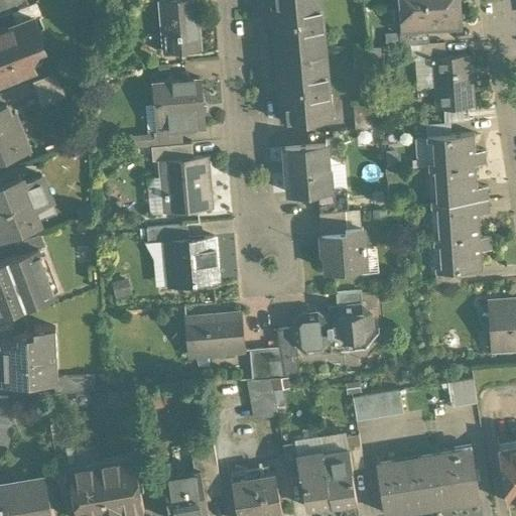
[(25,0),(0,0),(0,16),(11,12),(27,5),(25,0)]
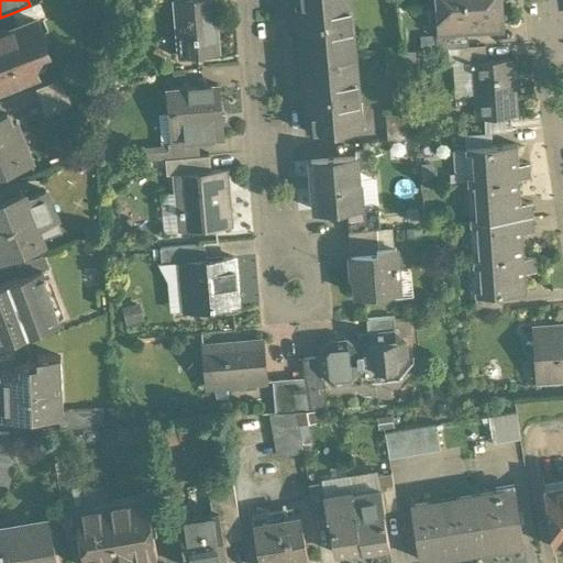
[(177,0),(176,0),(173,0),(178,56),(216,53),(213,28),(217,28),(213,0),(177,0)]
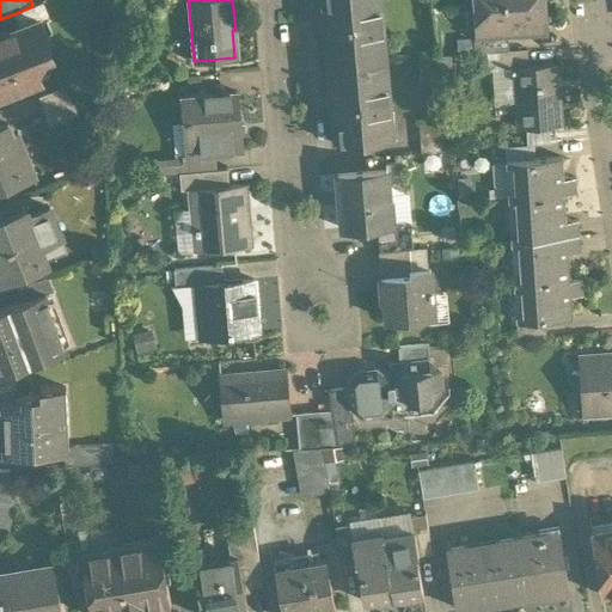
[(379,0),(322,0),(328,66),(385,61),(379,0)]
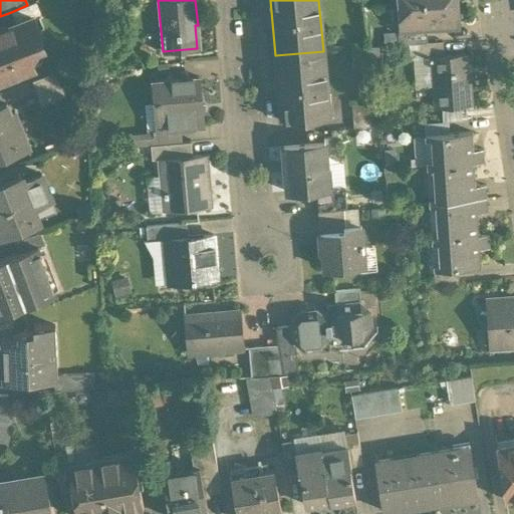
[(454,1),(402,4),(403,26),(404,29),(426,27),(455,25),(454,1)]
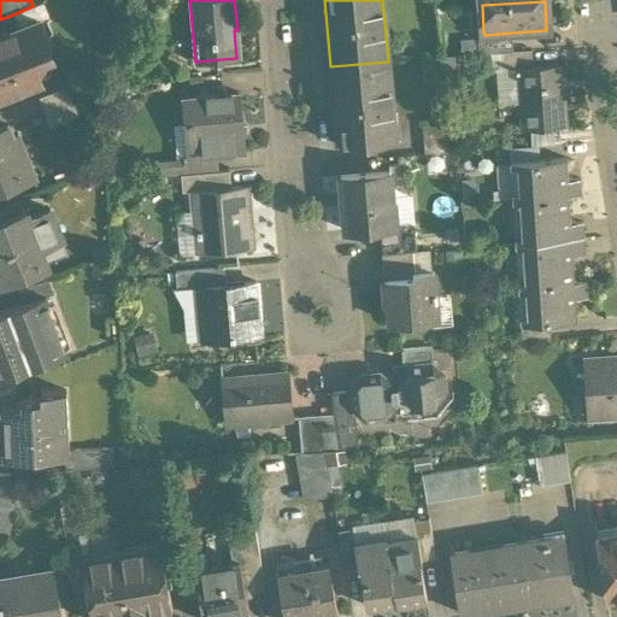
[(33,6),(13,15),(18,28),(39,19),(39,21),(48,17),(42,3),(33,6)]
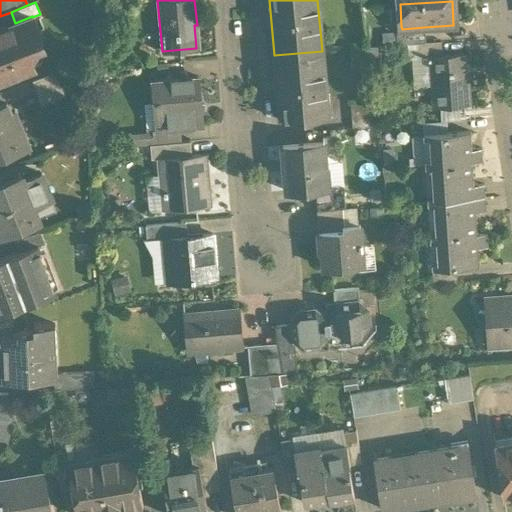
[(15,23),(0,28),(0,80),(32,67),(28,55),(30,49),(43,44),(32,17),(32,16),(15,23)]
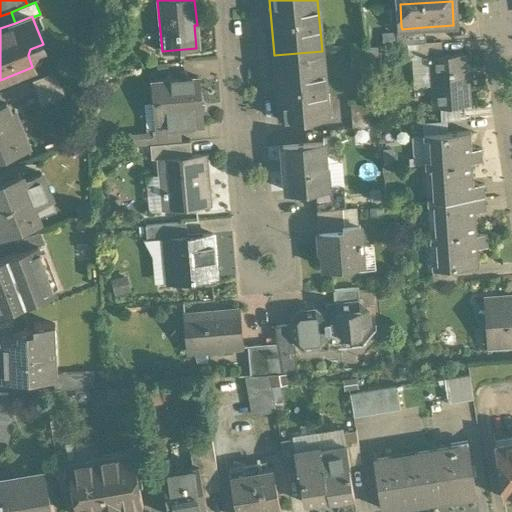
[(424,27),(402,29),(401,26),(396,27),(397,45),(416,43),(425,43),(424,27)]
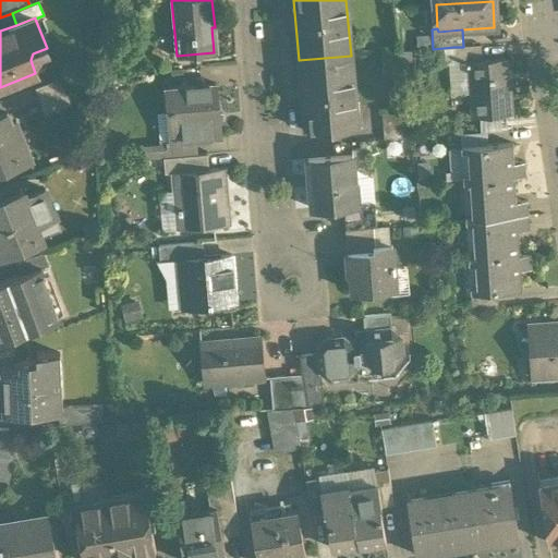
[(463,47),(453,47),(455,62),(468,61),(481,60),(480,46),(463,47)]
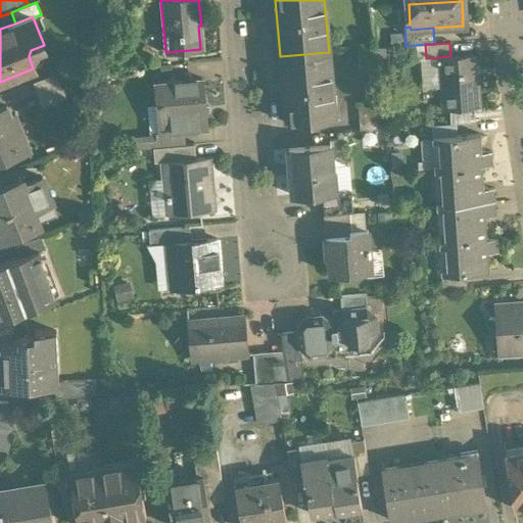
[(329,52),(280,56),(286,124),(335,120),(329,52)]
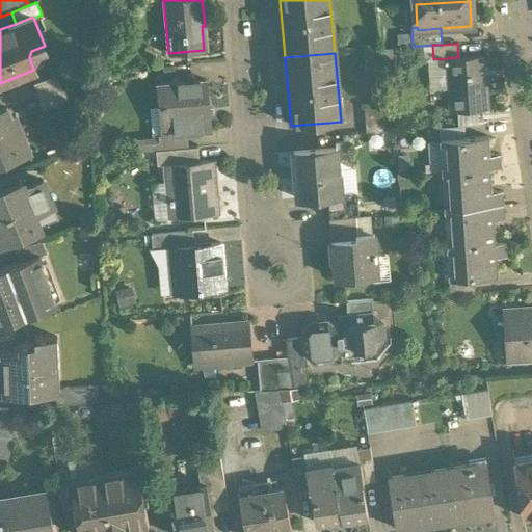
[(458,57),(446,58),(450,111),(487,108),(483,55),(458,57)]
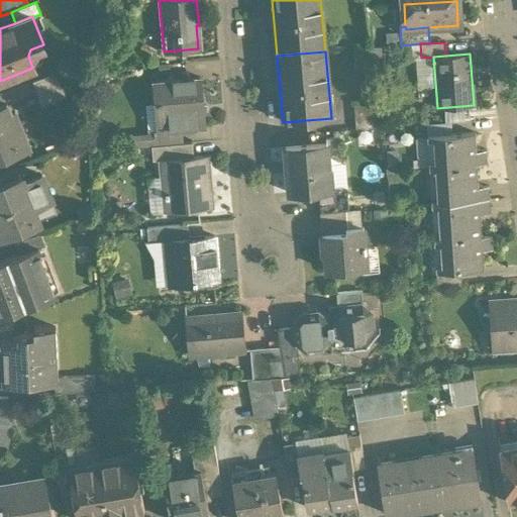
[(56,73),(32,82),(41,105),(65,96),(56,73)]
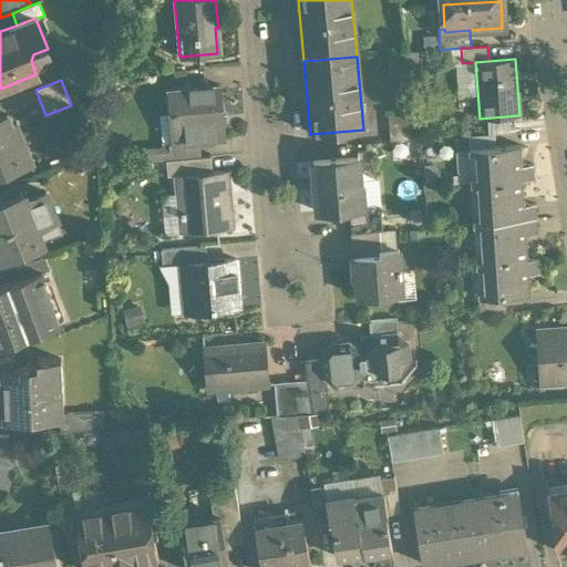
[(218,85),(171,90),(175,143),(176,145),(198,143),(224,141),(218,85)]
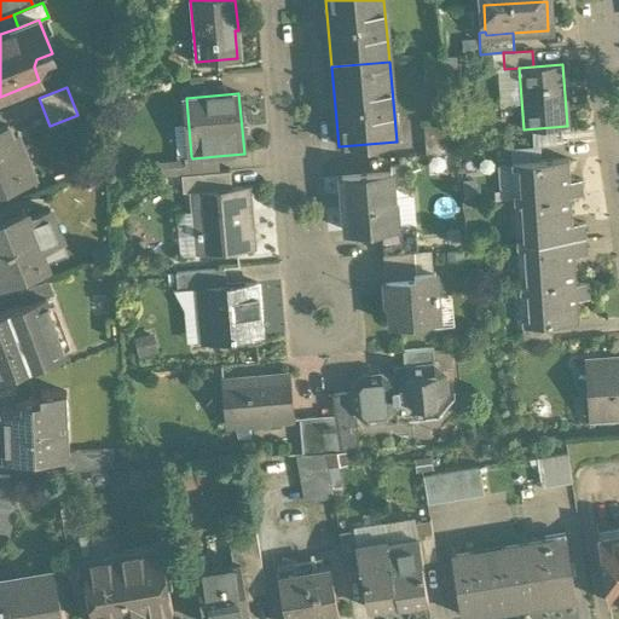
[(17,133),(11,136),(7,125),(0,127),(0,189),(34,177),(17,133)]
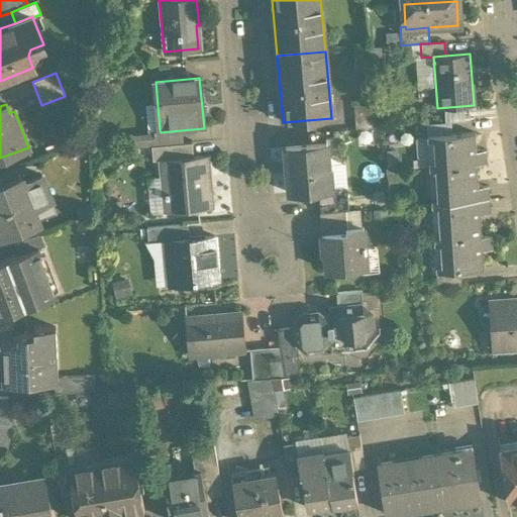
[(376,104),(353,106),(355,129),(380,127),(376,104)]
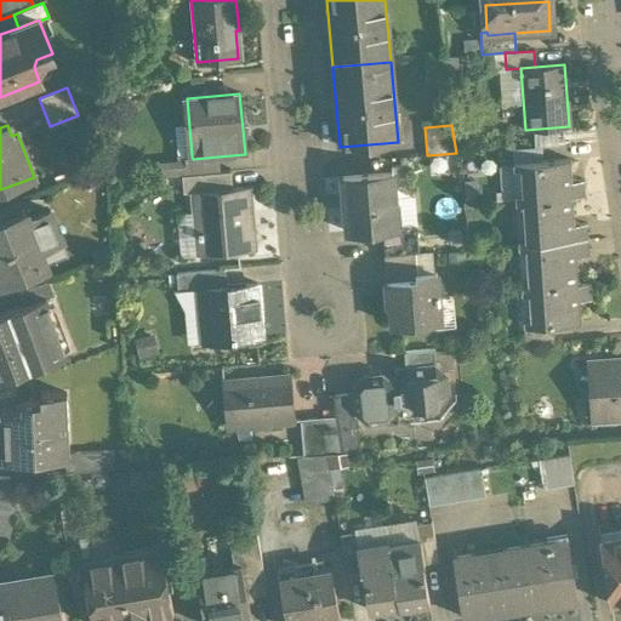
[(569,126),(525,130),(527,148),(542,148),(570,146),(569,126)]
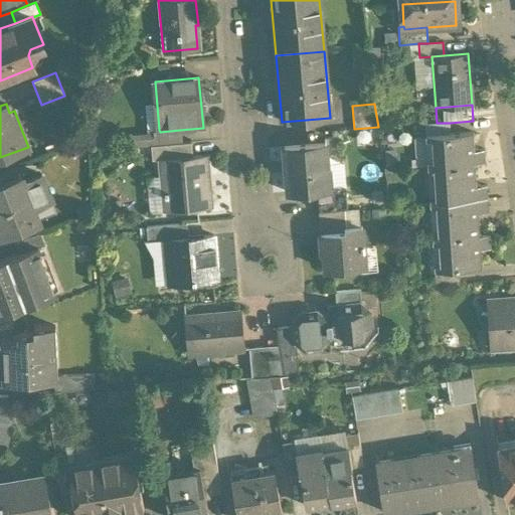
[(451,134),(450,123),(437,123),(424,124),(425,136),(435,135),(451,134)]
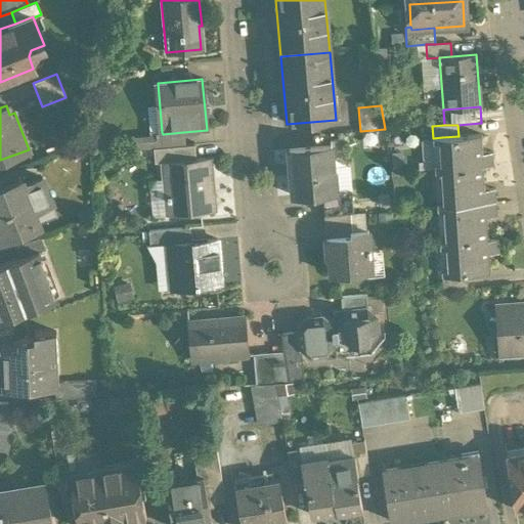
[(183,132),(163,134),(162,132),(156,133),(158,149),(184,147),(183,132)]
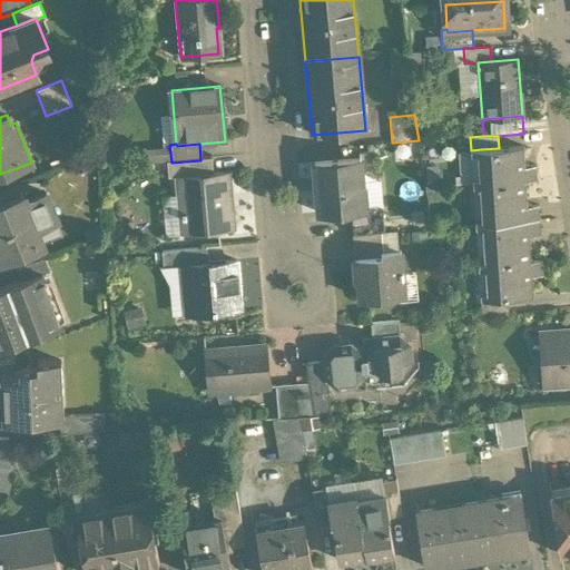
[(499,148),(481,149),(482,163),(478,163),(479,184),(526,180),(537,179),(536,166),(524,166),(523,146),(499,148)]
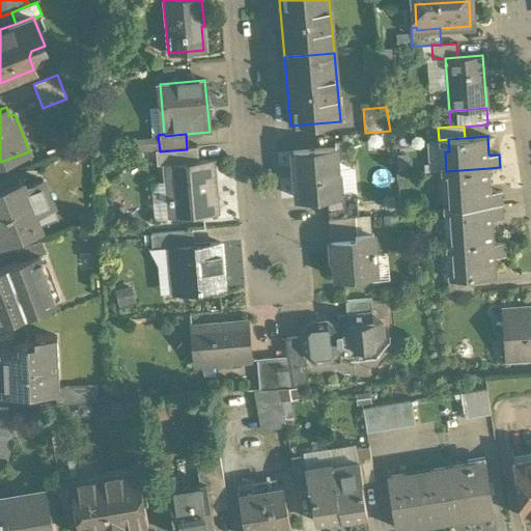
[(335,147),(292,151),(297,199),(327,197),(339,196),(339,194),(335,147)]
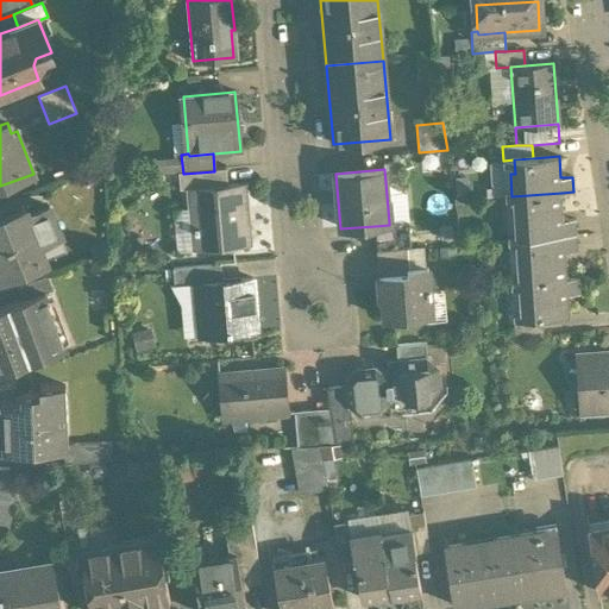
[(183,174),(179,174),(180,189),(189,188),(189,189),(227,187),(226,170),(214,171),(183,174)]
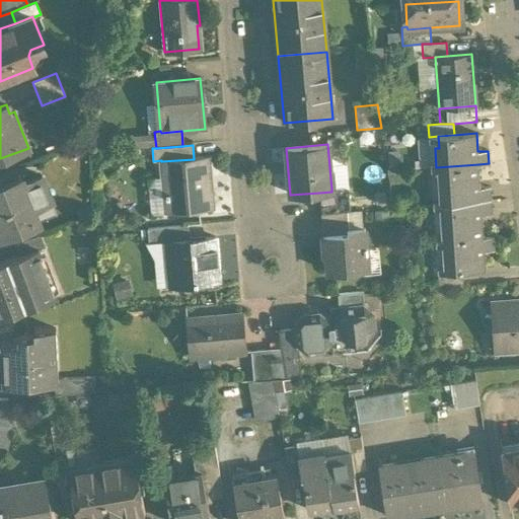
[(194,159),(161,161),(163,180),(165,180),(168,213),(209,209),(206,176),(209,176),(208,157),(194,159)]
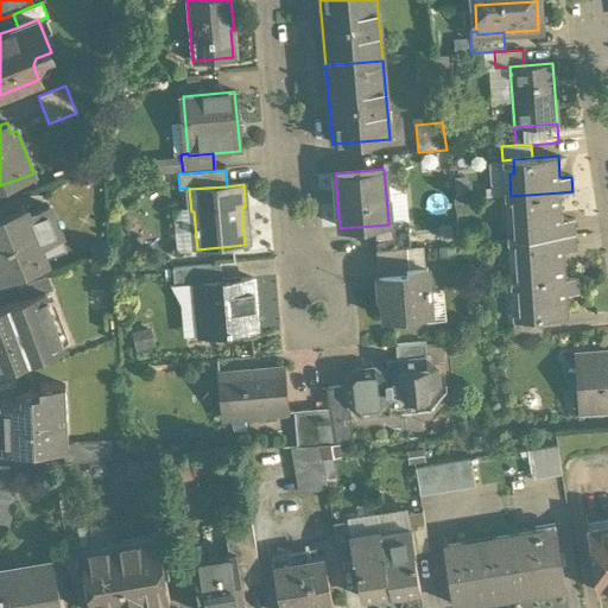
[(561,192),(518,196),(518,213),(512,214),(514,241),(549,239),(548,221),(562,220),(561,192)]
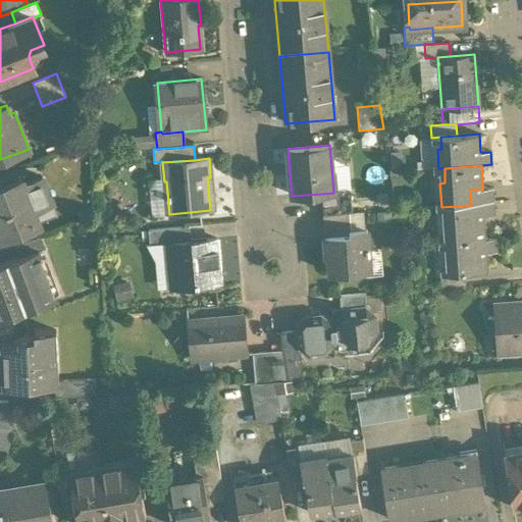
[(21,177),(0,186),(0,238),(40,223),(33,205),(51,198),(42,176),(24,184),(21,177)]
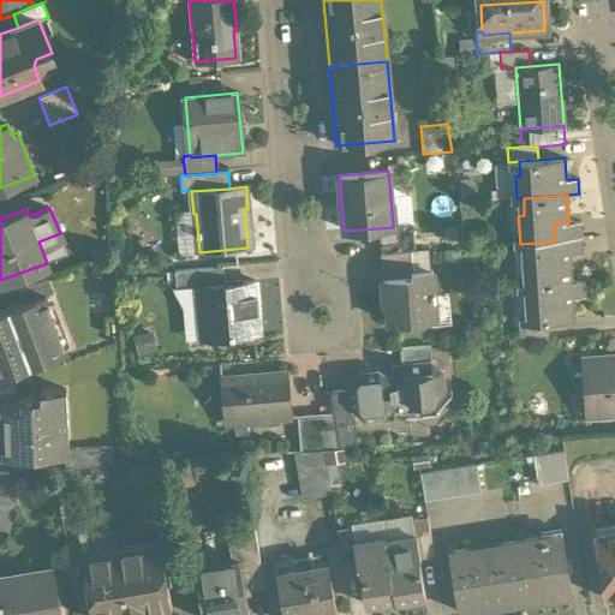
[(568,222),(554,224),(555,242),(581,239),(580,221),(568,222)]
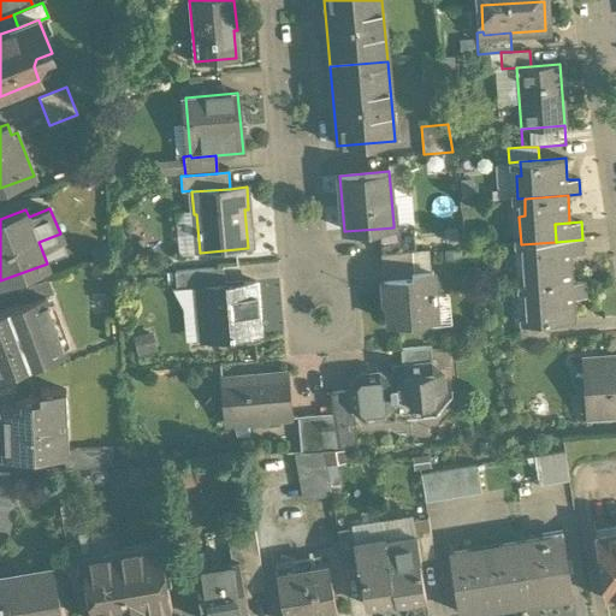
[(413,224),(394,225),(394,227),(379,229),(381,255),(413,253),(416,252),(413,224)]
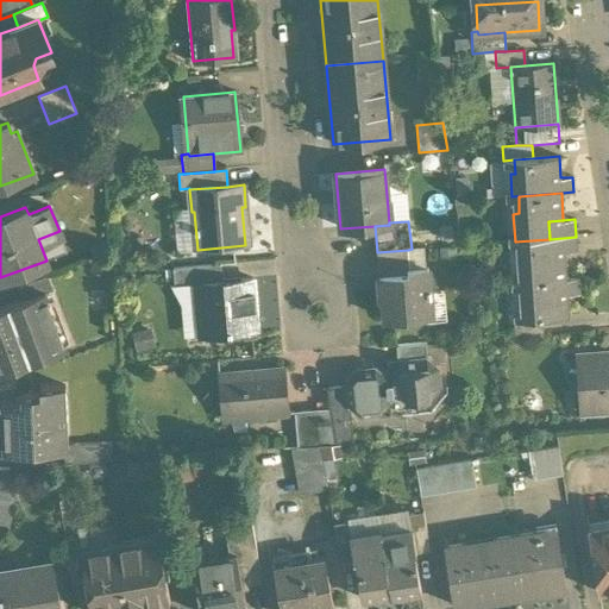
[(576,237),(550,239),(551,253),(565,253),(577,252),(576,237)]
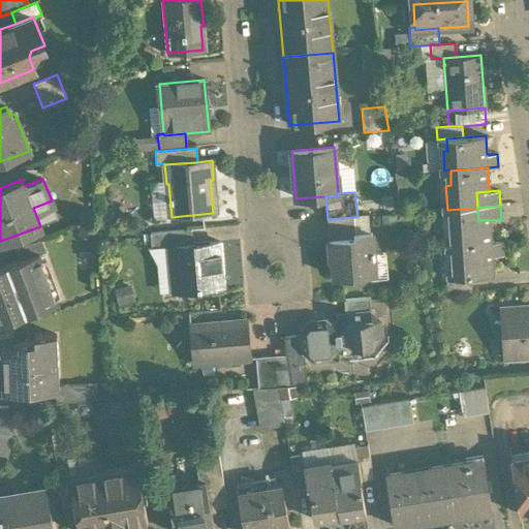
[(477,208),(447,210),(448,231),(455,231),(456,246),(493,244),(491,220),(478,220),(477,208)]
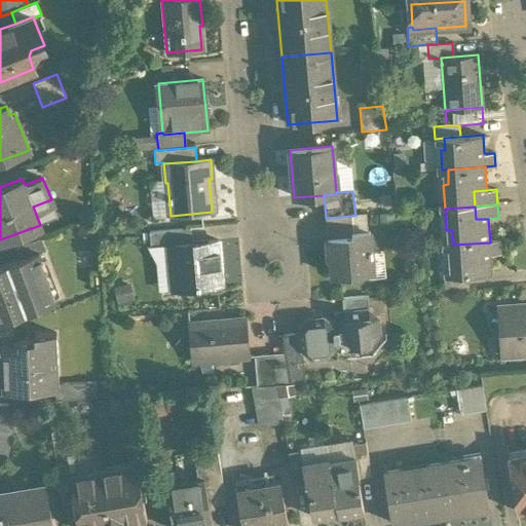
[(352,216),(326,218),(328,239),(351,236),(351,233),(353,233),(352,216)]
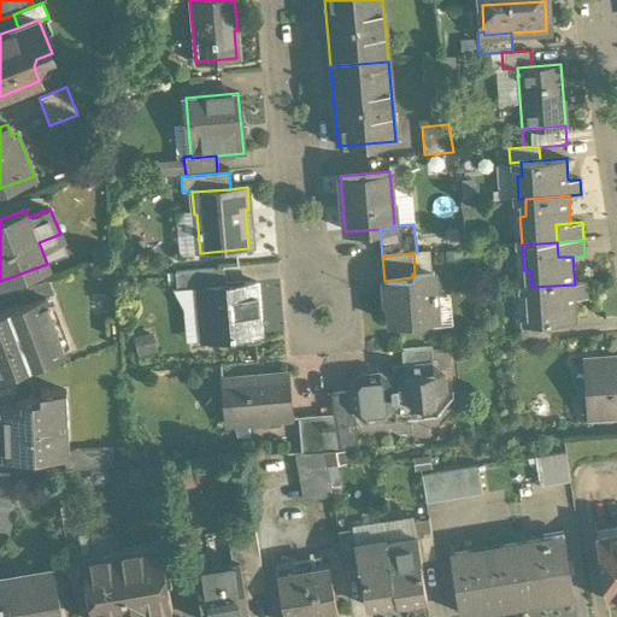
[(224,269),(176,274),(177,289),(206,287),(225,286),(224,269)]
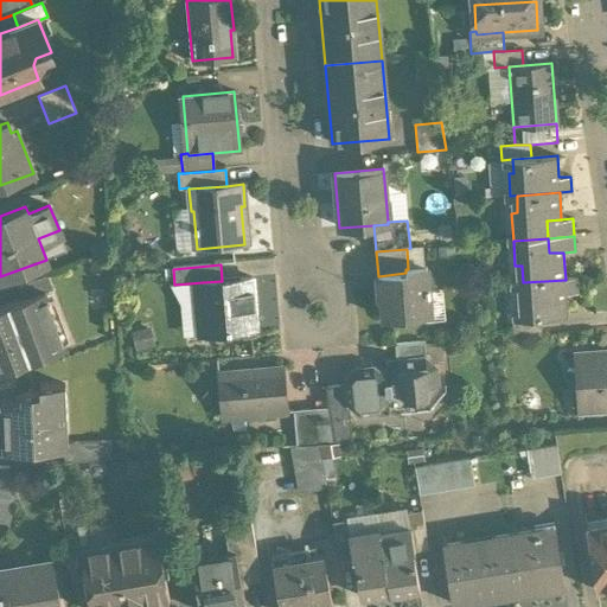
[(408,269),(406,269),(406,273),(378,276),(379,300),(383,299),(385,319),(425,315),(422,294),(430,293),(429,287),(427,287),(426,267),(408,269)]
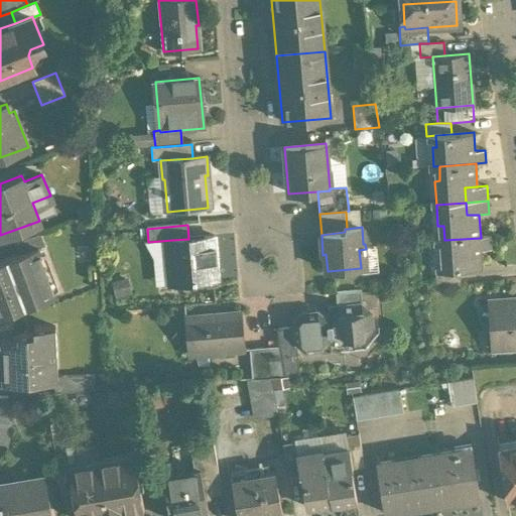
[(41,234),(14,245),(18,255),(36,247),(37,249),(45,246),(41,234)]
